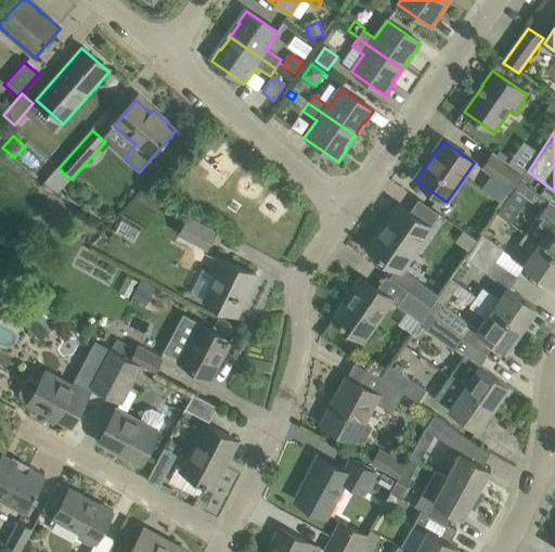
[(539,153),(524,142),(508,164),(524,175),(539,153)]
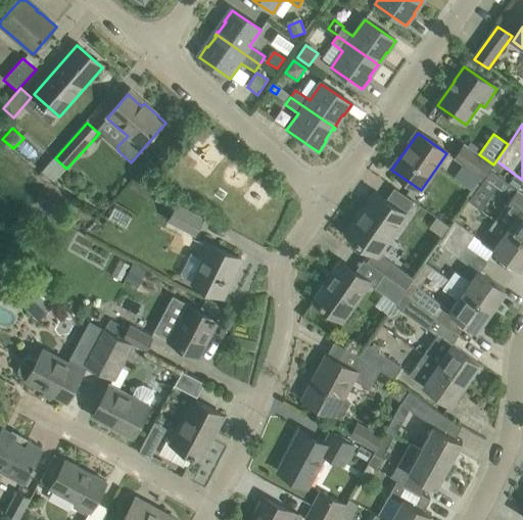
[(465,145),(455,160),(481,180),(491,164),(465,145)]
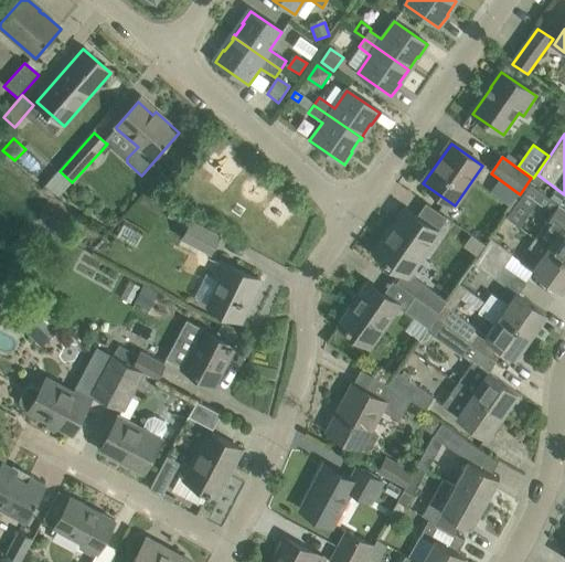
[(536,176),(531,183),(539,188),(543,181),(536,176)]
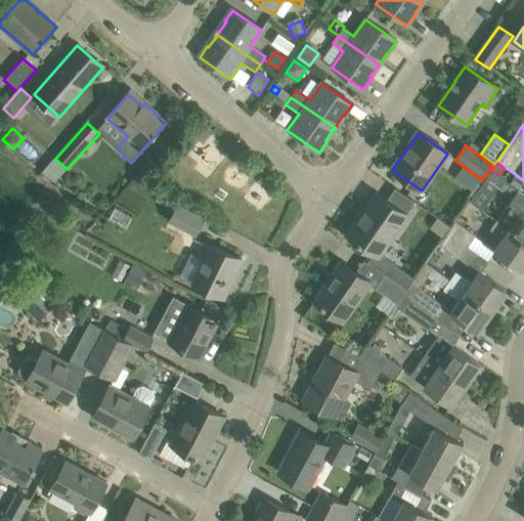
[(492,175),(482,189),(492,197),(503,182),(492,175)]
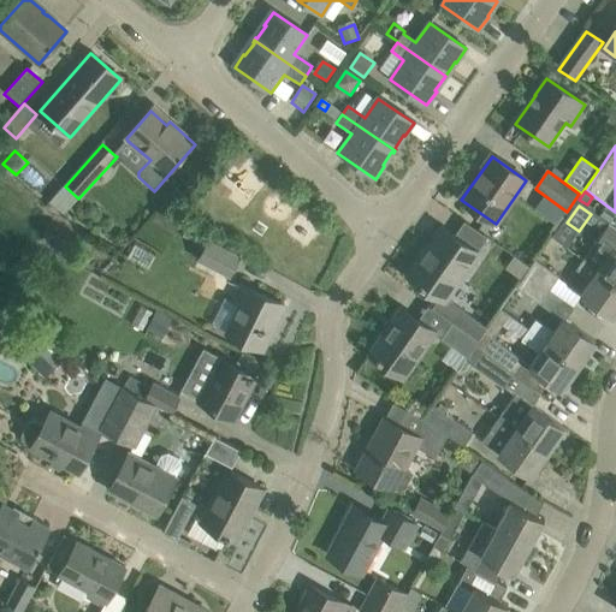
[(604,212),(600,217),(610,224),(614,219),(604,212)]
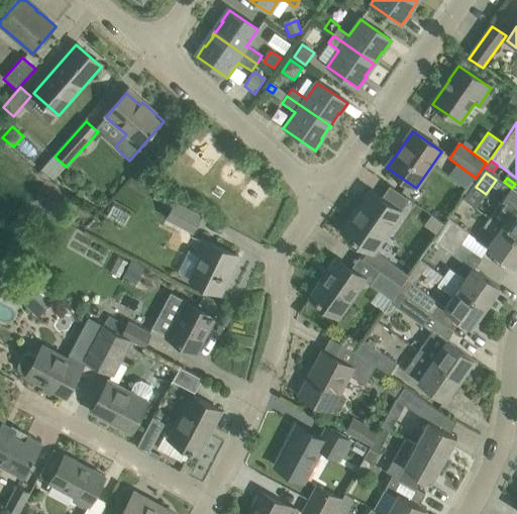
[(490,219),(516,238),(516,192),(512,189),(490,219)]
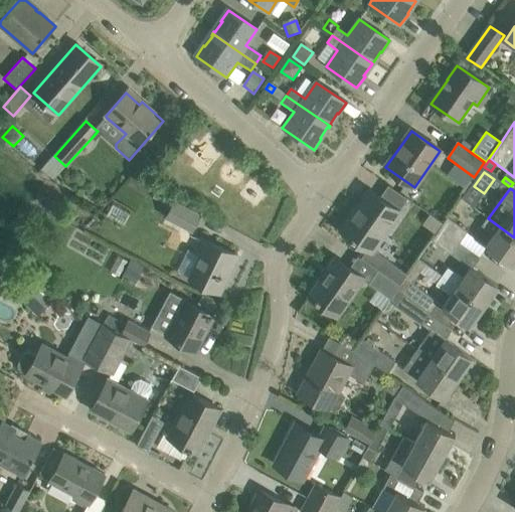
[(359,258),(382,275),(400,287),(407,276),(373,251),(400,213),(369,191),(357,208),(359,209),(353,217),(352,216),(341,230),(366,247),(359,258)]
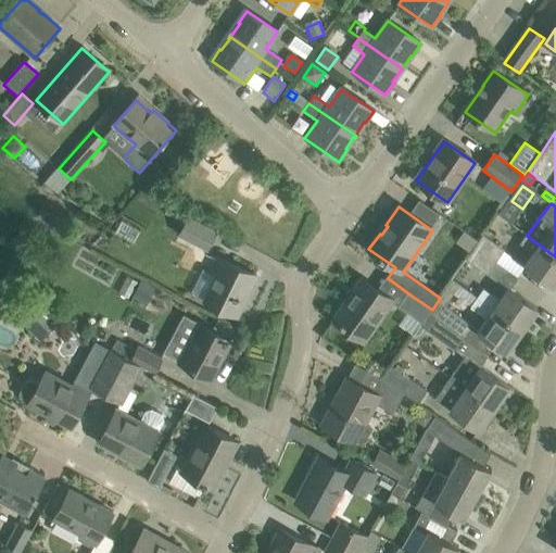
[(217,233),(190,218),(180,237),(207,251),(217,233)]
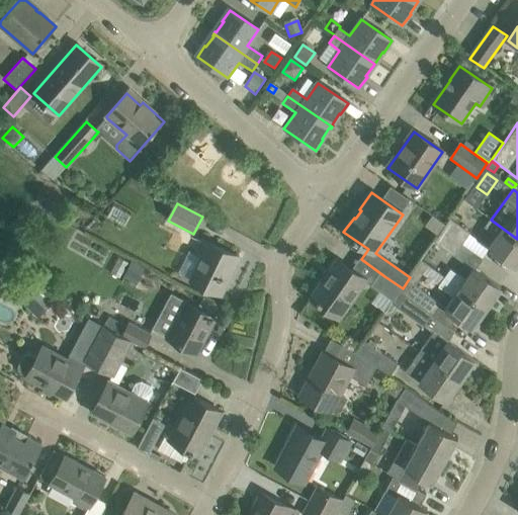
[(490,249),(516,267),(517,264),(517,239),(491,220),(485,229),(498,237),(490,249)]
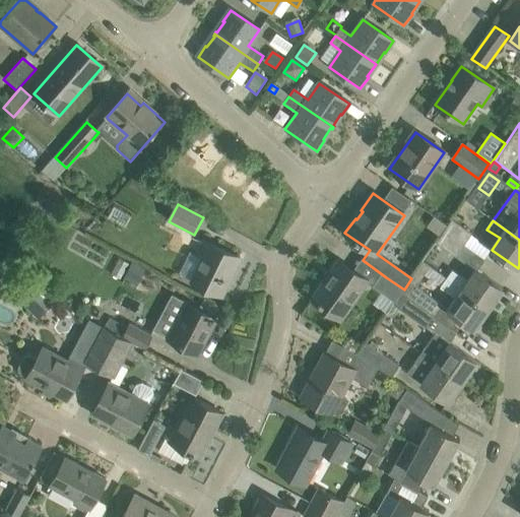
[(452,221),(448,228),(444,233),(464,247),(472,235),(452,221)]
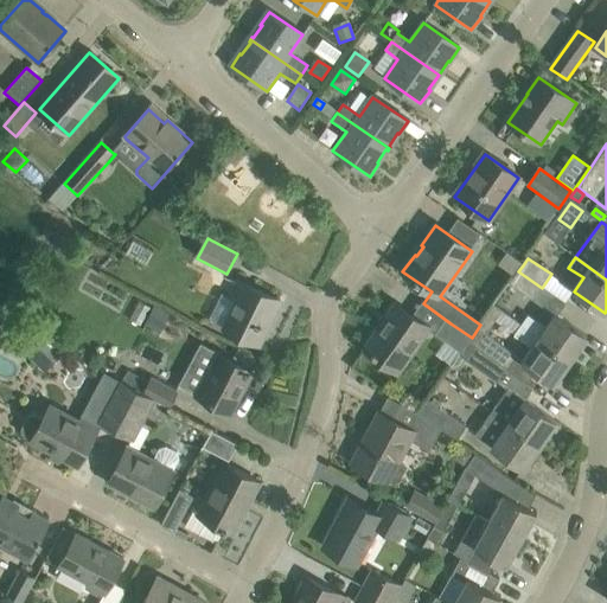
[(518,271),(515,277),(509,284),(532,301),(542,288),(518,271)]
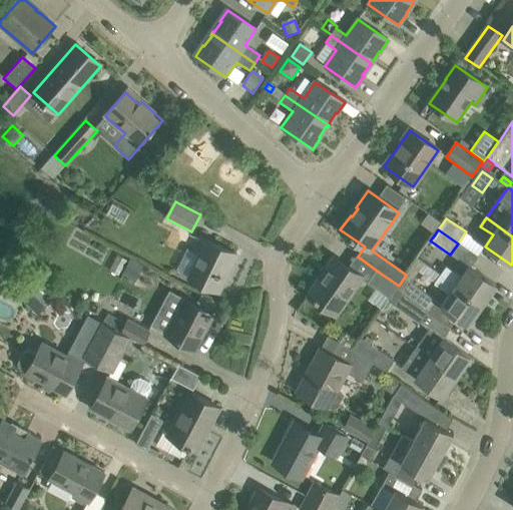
[(201,255),(190,278),(219,292),(227,277),(225,276),(228,272),(229,272),(237,257),(200,238),(194,250),(201,255)]
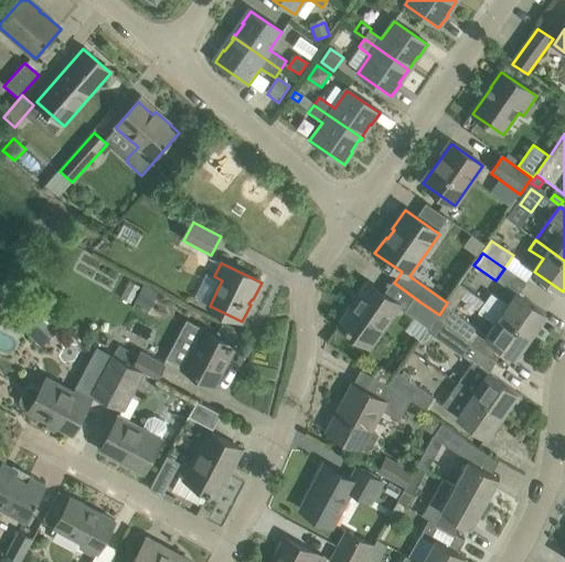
[(340,327),(371,348),(400,306),(369,285),(340,327)]
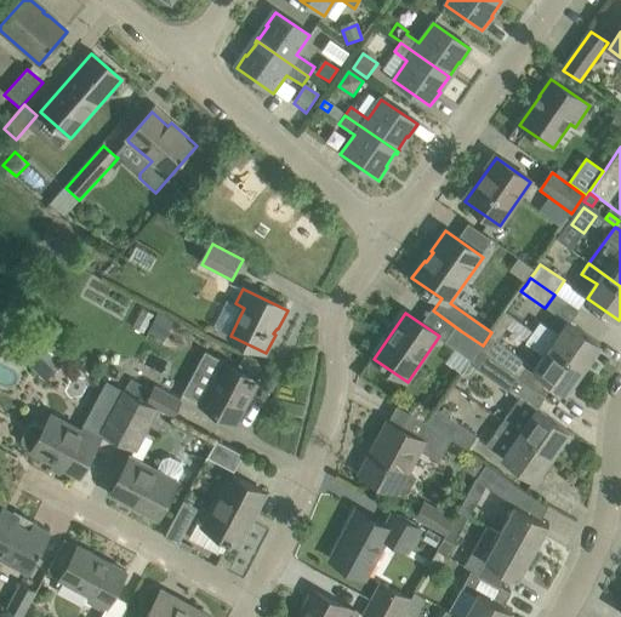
[(506,314),(491,332),(483,346),(479,350),(522,381),(531,367),(500,344),(510,331),(516,321),(506,314)]
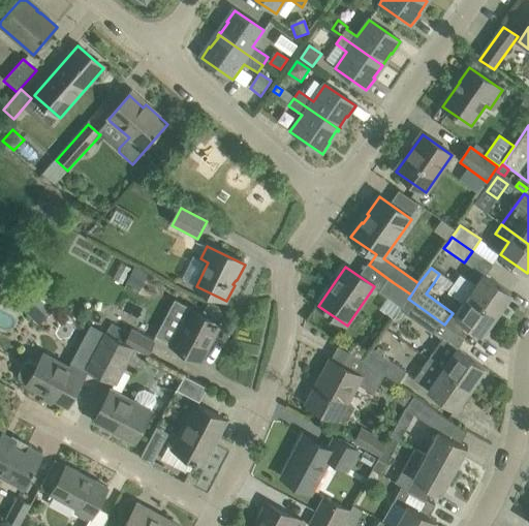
[(127,284),(142,291),(148,278),(133,271),(127,284)]
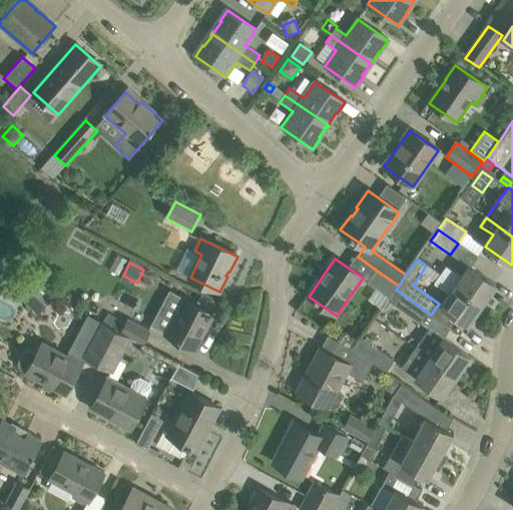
[(446,267),(440,276),(482,306),(496,286),(470,267),(462,279),(446,267)]
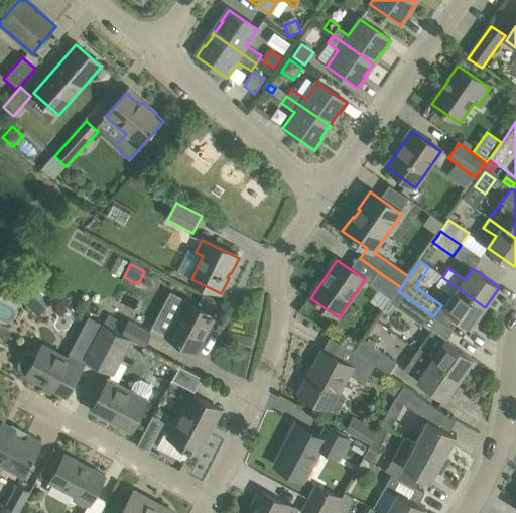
[(370,285),(378,291),(392,300),(398,291),(401,287),(379,272),(370,285)]
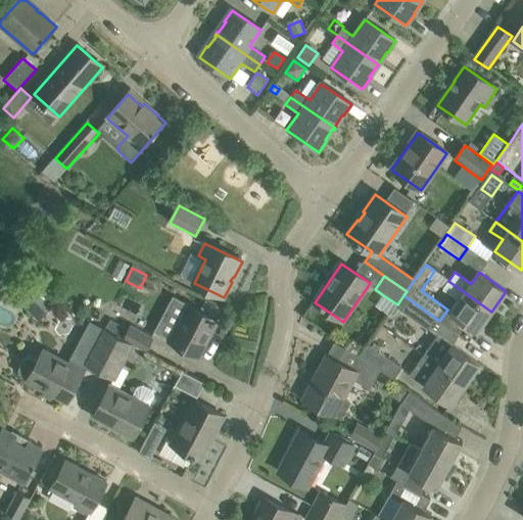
[(0,284),(0,295),(14,302),(21,287),(3,278),(0,284)]
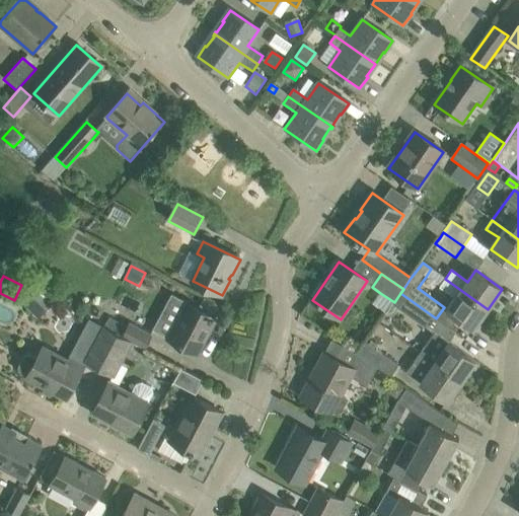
[(456,297),(447,310),(474,329),(488,309),(445,279),(440,286),(456,297)]
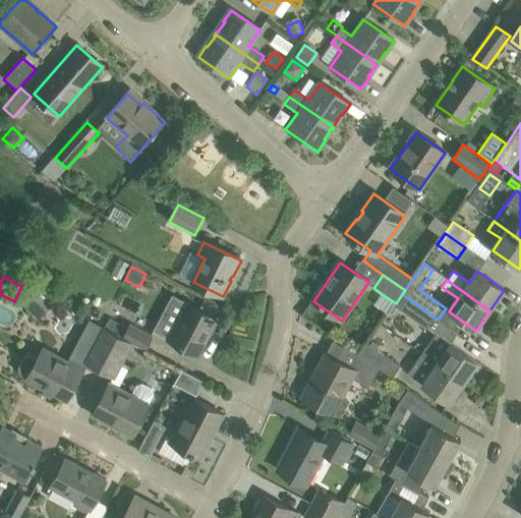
[(24,307),(39,322),(52,308),(38,294),(24,307)]
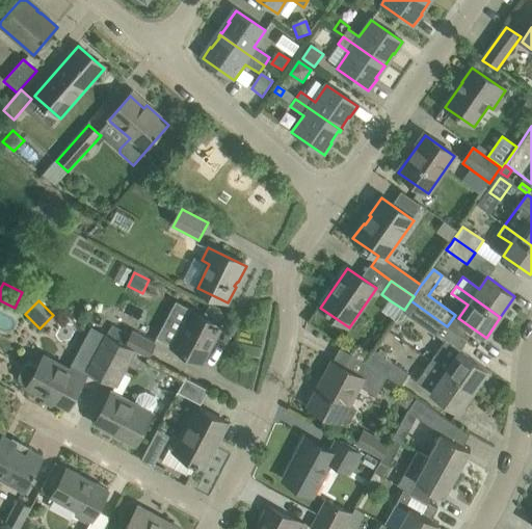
[(445,343),(431,363),(473,392),(487,371),(459,352),(468,341),(447,326),(410,300),(404,310),(402,313),(408,317),(445,343)]
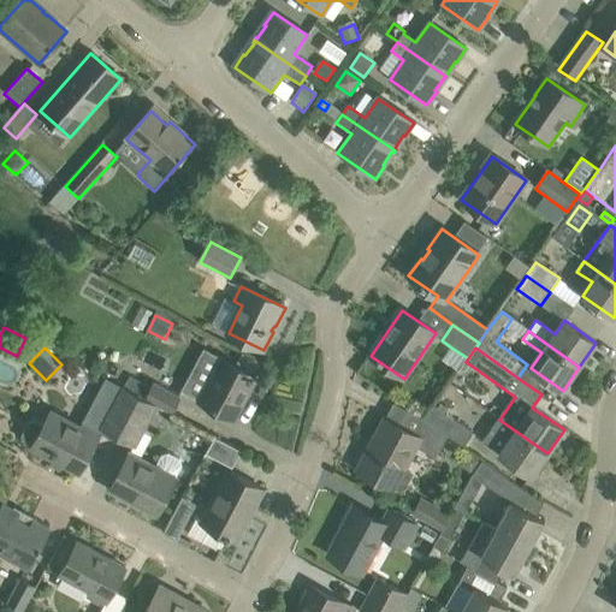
[(248,393),(246,391),(252,380),(255,381),(256,379),(223,360),(200,403),(234,421),(248,393)]
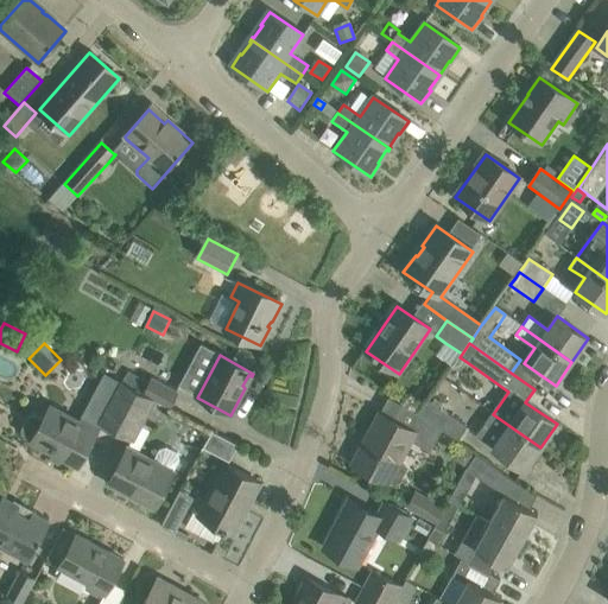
[(460,357),(453,367),(463,367),(467,362),(460,357)]
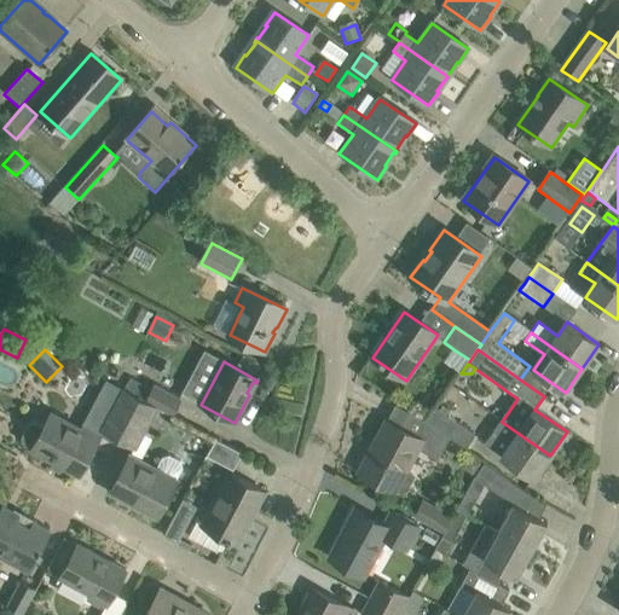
[(156,387),(148,401),(148,402),(158,408),(157,410),(172,417),(181,400),(156,387)]
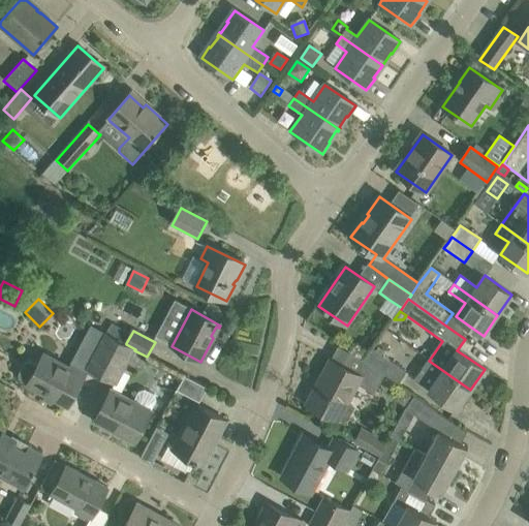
[(88,364),(85,371),(87,372),(99,379),(119,342),(120,341),(104,333),(88,364)]
